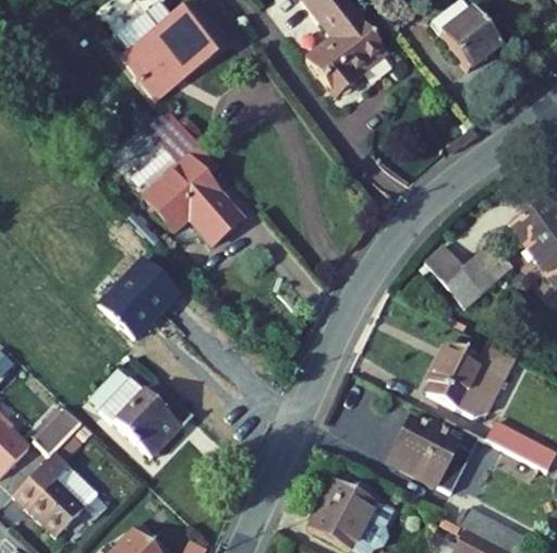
[(196,0),(174,17),(160,0),(117,34),(130,51),(122,58),(154,98),(231,38),(202,0),(196,0)]
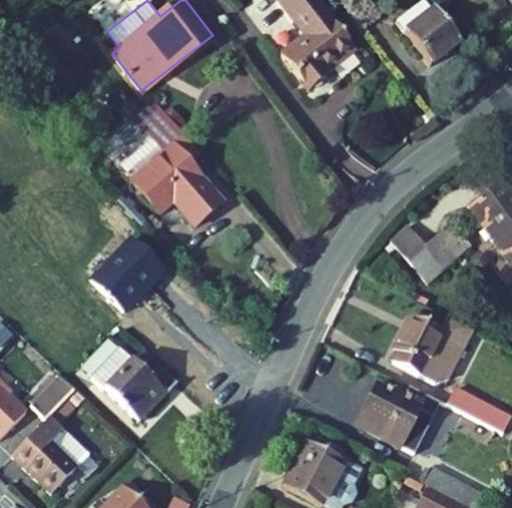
[(355,46),(319,0),(281,0),(293,14),(294,12),(309,31),(282,52),(310,87),(327,74),(324,70),(355,46)]
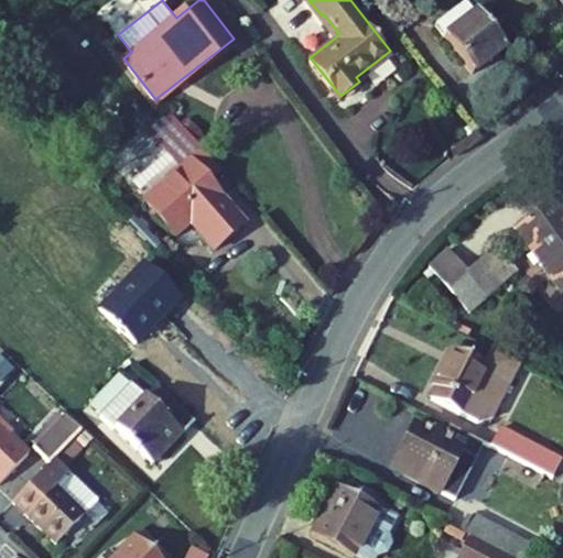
[(379,0),(399,25),(414,13),(403,0),(379,0)]
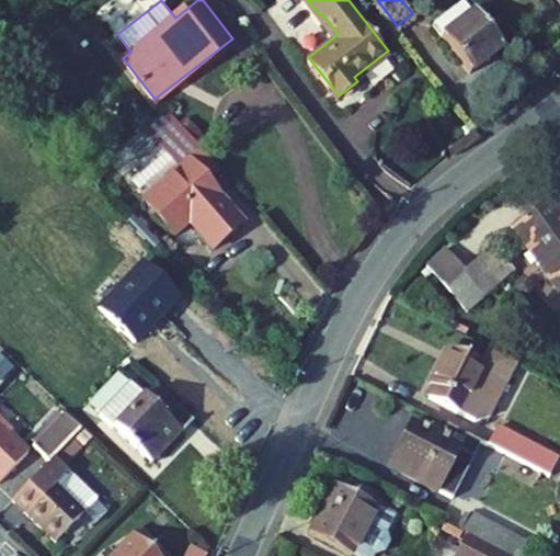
[(435,20),(471,69),(504,44),(476,7),(472,9),(466,0),(460,0),(435,20)]
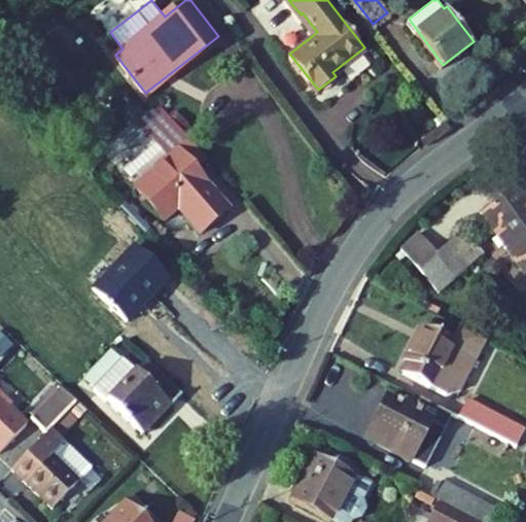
[(206,155),(160,102),(150,111),(194,165),(206,155)]
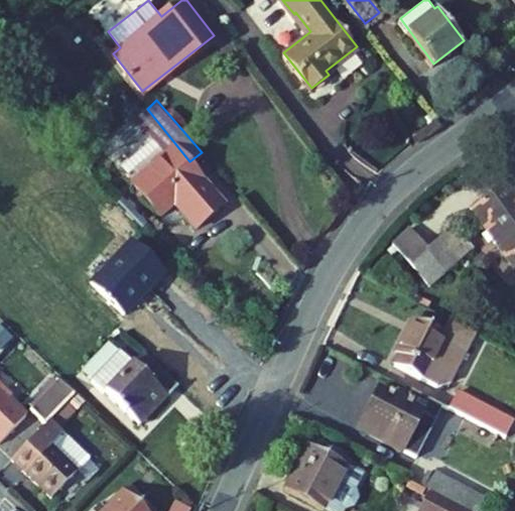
[(197,226),(225,202),(189,161),(147,109),(137,117),(154,137),(122,164),(135,178),(133,179),(161,212),(174,201),(197,226)]
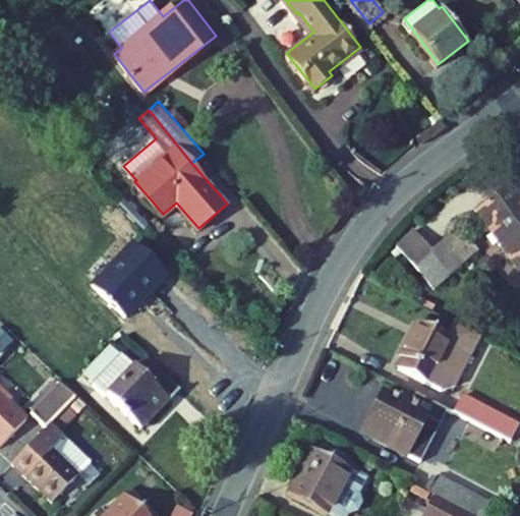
[(514,260),(519,254),(519,185),(516,180),(477,209),(514,260)]
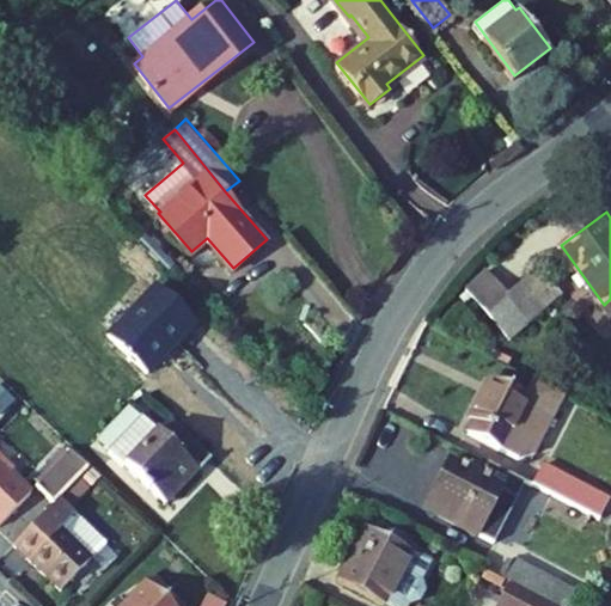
[(489,310),(511,336),(562,289),(539,263),(508,292),(489,310)]
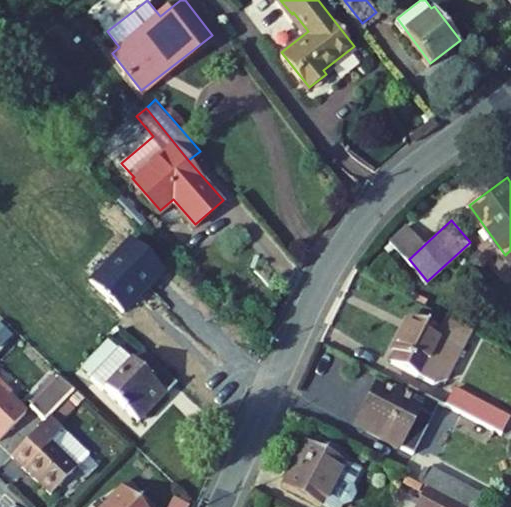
[(390,237),(409,259),(425,244),(407,223),(390,237)]
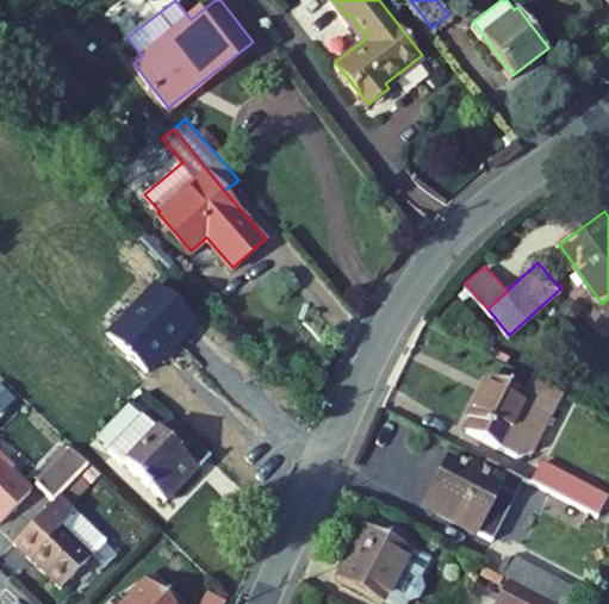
[(148,368),(194,319),(155,282),(109,331),(148,368)]
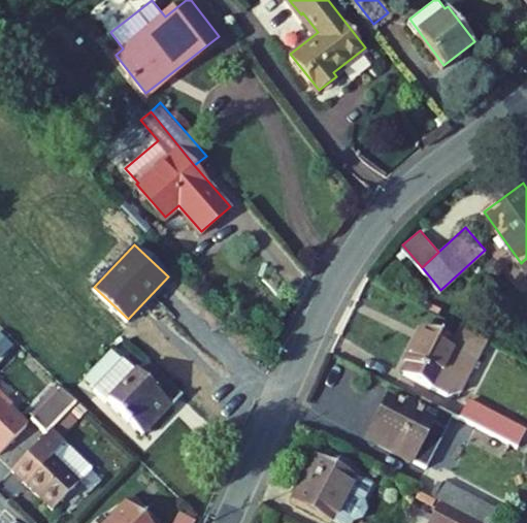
[(453,381),(470,346),(424,322),(406,358),(409,360),(404,369),(440,388),(446,377),(453,381)]
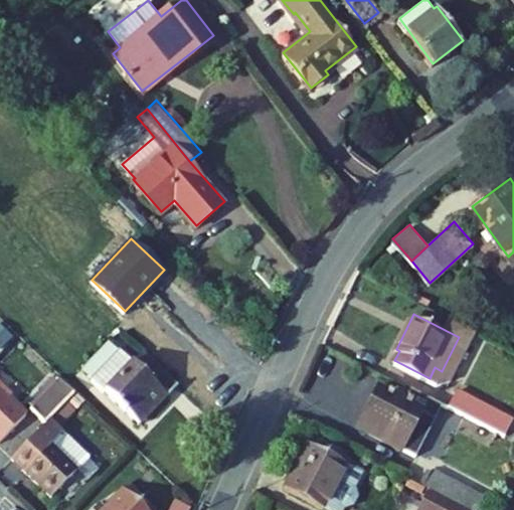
[(177,383),(143,349),(133,359),(121,347),(93,377),(135,417),(143,409),(148,413),(177,383)]
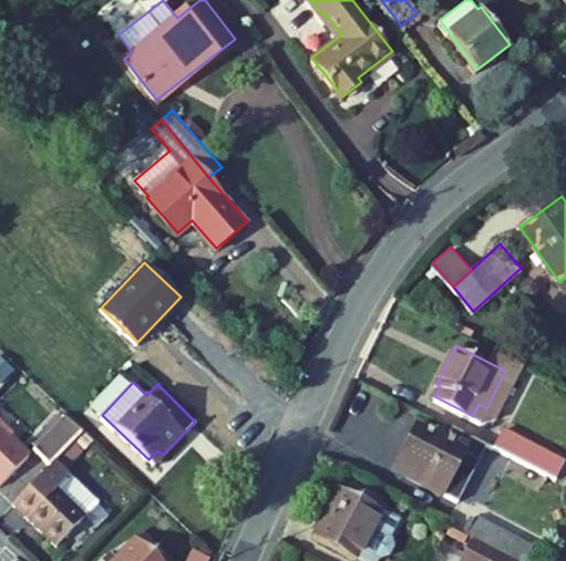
[(38,445),(64,417),(58,412),(31,439),(38,445)]
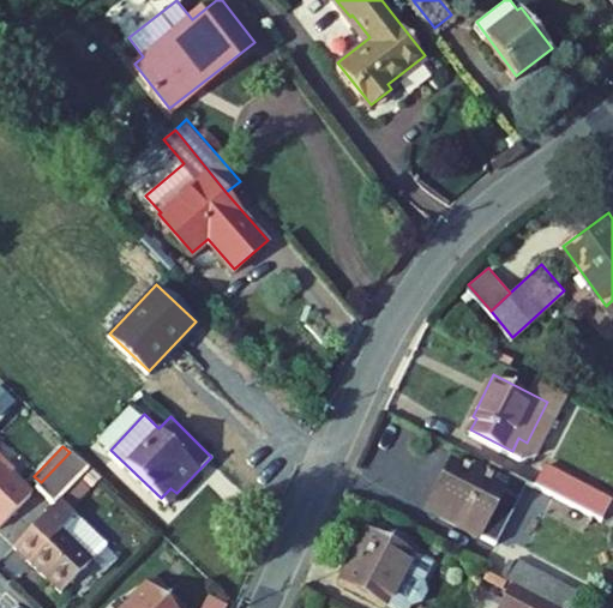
[(37,485),(55,501),(60,497),(90,465),(73,449),(70,452),(41,482),(37,485)]
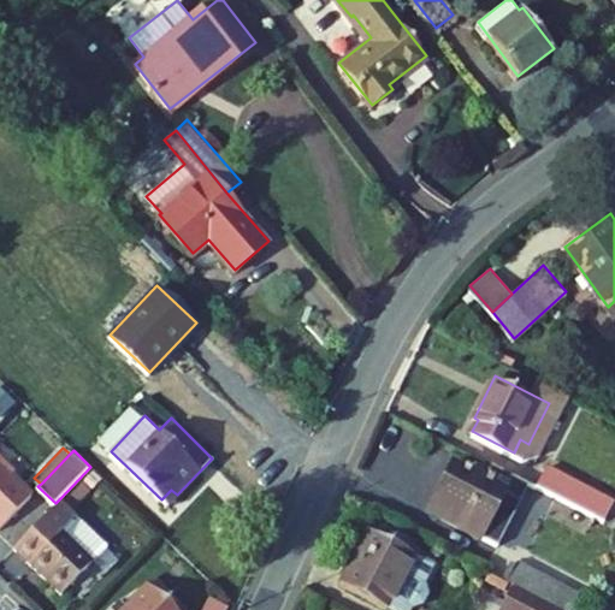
[(15,469),(0,455),(0,525),(33,491),(12,472),(15,469)]
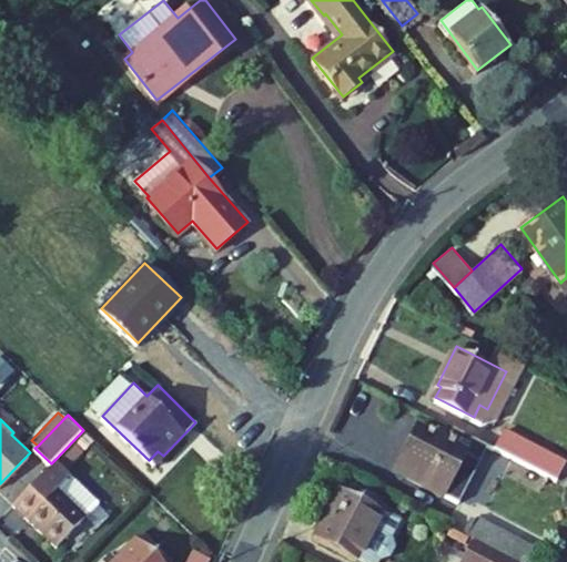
[(560,453),(505,425),(495,445),(550,473),(560,453)]
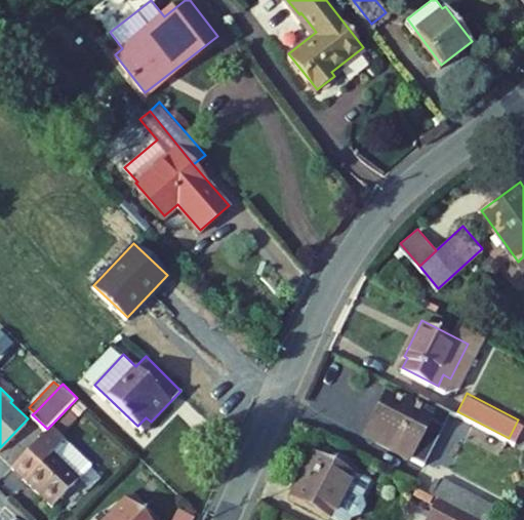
[(392,397),(386,394),(380,403),(387,406),(392,397)]
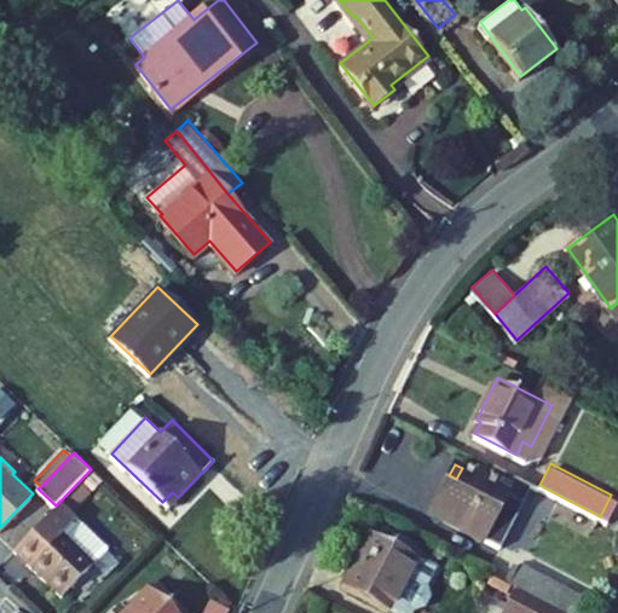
[(498,543),(521,498),(462,468),(456,479),(449,475),(431,509),(498,543)]
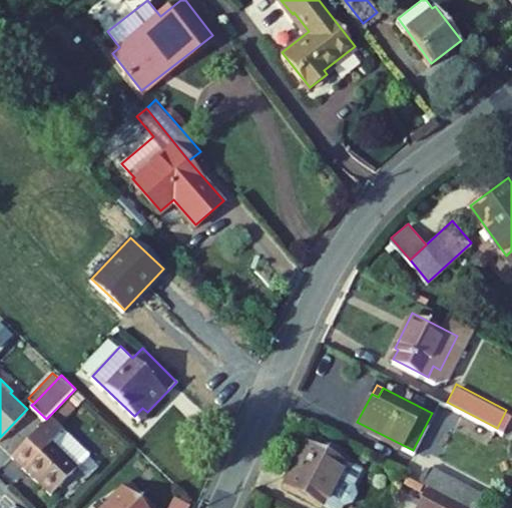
[(54,413),(62,421),(76,405),(68,398),(54,413)]
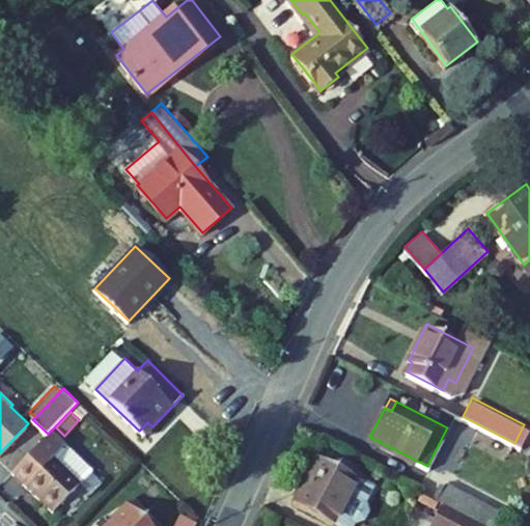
[(143,436),(152,426),(147,422),(139,431),(143,436)]
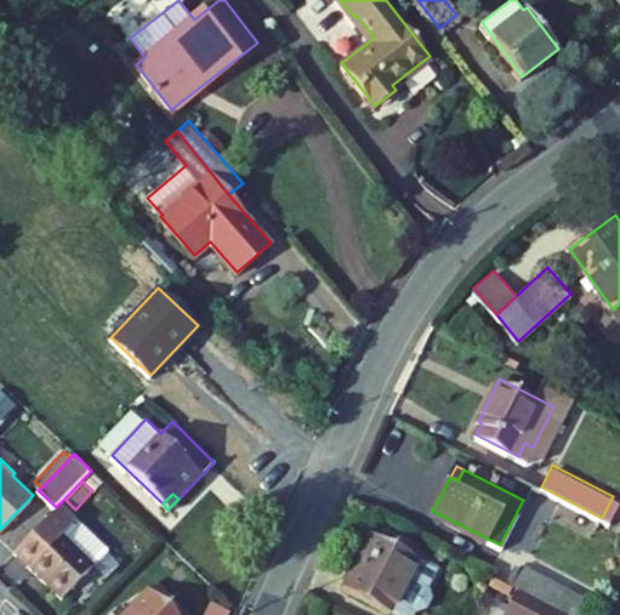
[(56,507),(15,550),(63,596),(108,547),(61,502),(56,507)]
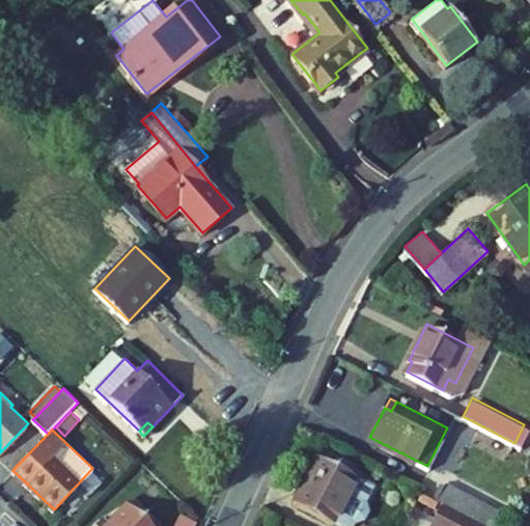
[(126,467),(122,453),(113,457),(116,469),(126,467)]
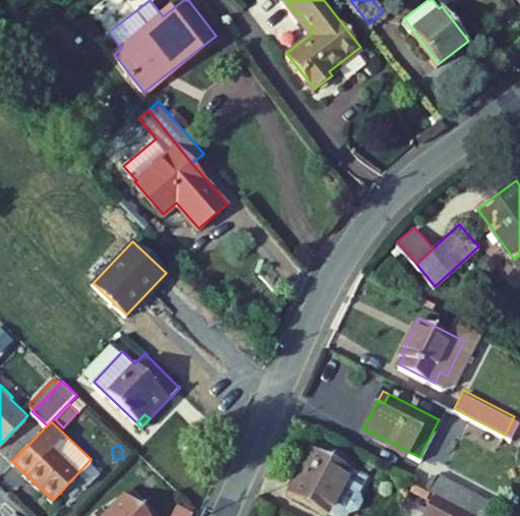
[(312,445),(289,491),(337,515),(345,515),(346,515),(349,510),(358,507),(362,499),(359,489),(367,474),(312,445)]
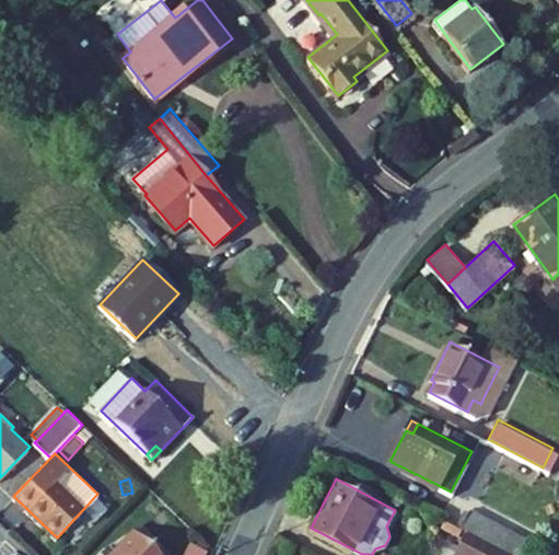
[(462,524),(514,552),(523,535),(470,508),(462,524)]
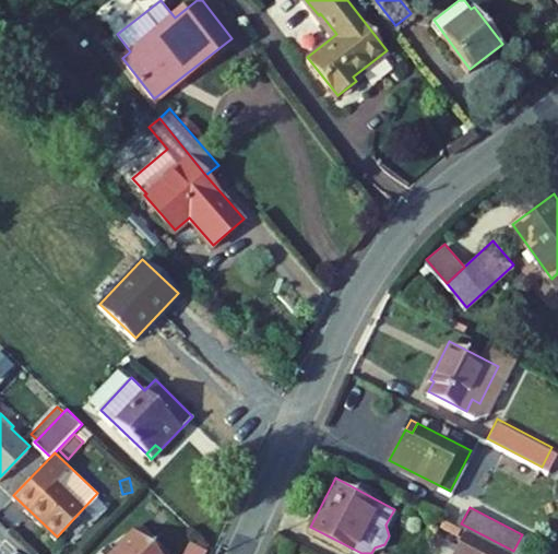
[(133,528),(143,537),(161,553),(163,553),(168,549),(140,521),(133,528)]
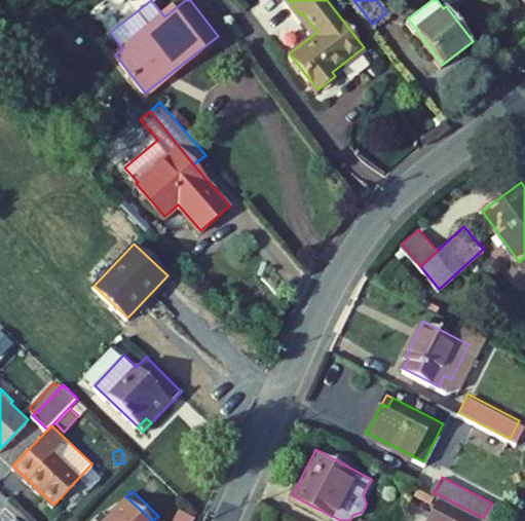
[(125,496),(101,520),(151,520),(135,505),(125,496)]
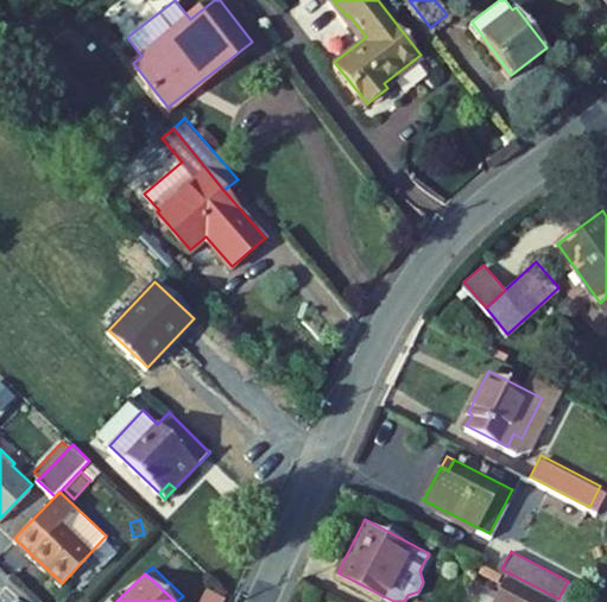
[(561,601),(506,574),(491,601),(561,601)]
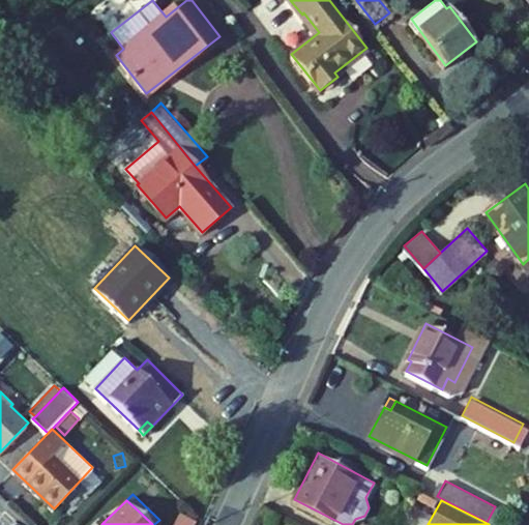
[(495,524),(503,511),(495,506),(487,522),(493,524),(495,524)]
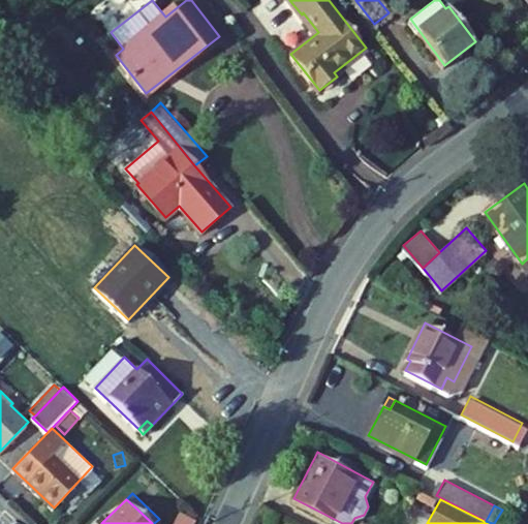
[(182,512),(176,523),(194,523),(197,519),(182,512)]
